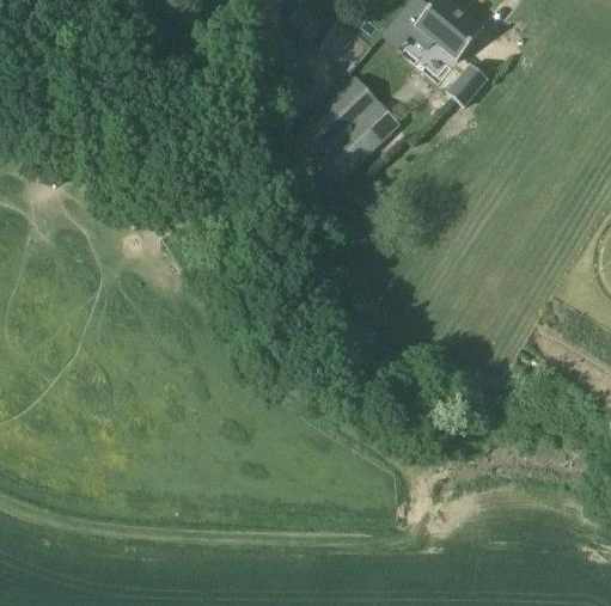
[(458,59),(483,29),(482,28),(450,0),(435,0),(432,5),(426,0),(409,0),(395,19),(396,19),(410,32),(427,47),(434,38),(457,57),(458,59)]
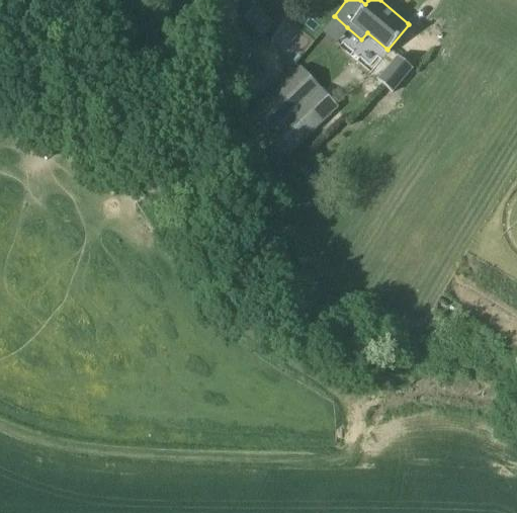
[(314,44),(321,27),(298,17),(291,34),(314,44)]
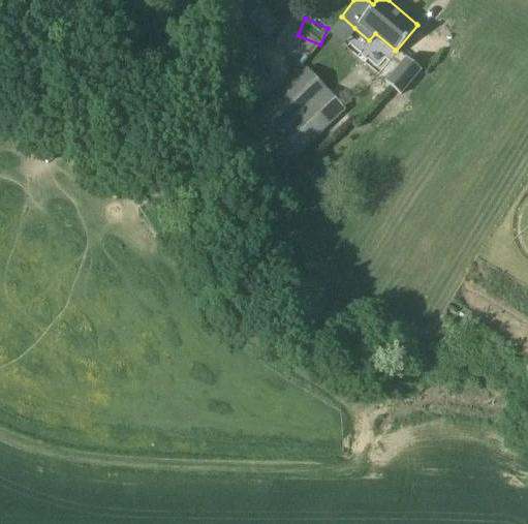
[(407,54),(386,79),(402,91),(423,67),(407,54)]
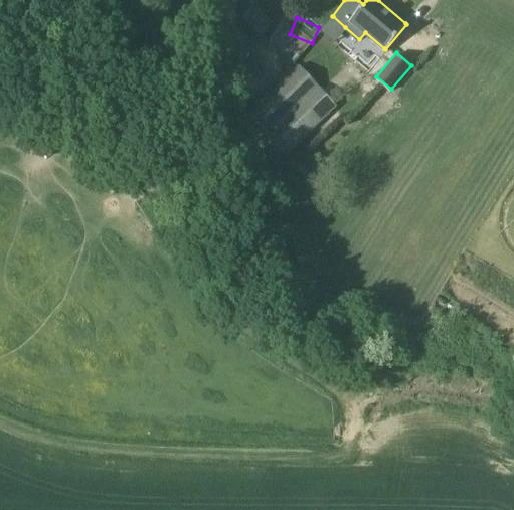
[(337,104),(299,62),(252,107),(291,147),(337,104)]
